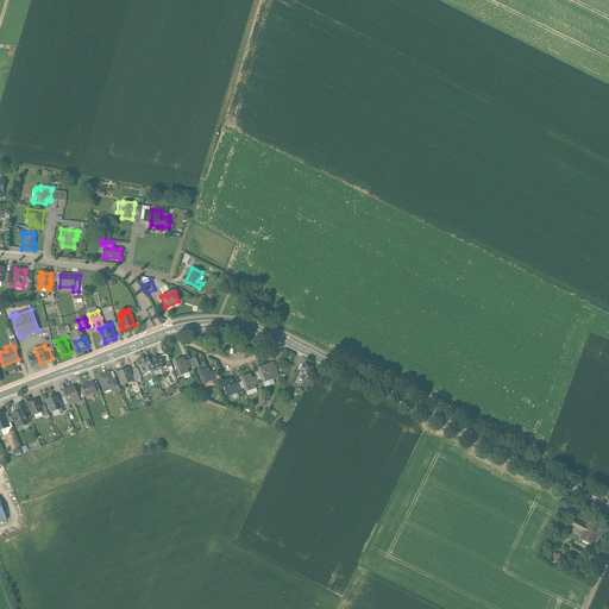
[(148,357),(137,362),(142,372),(152,369),(150,362),(148,357)]
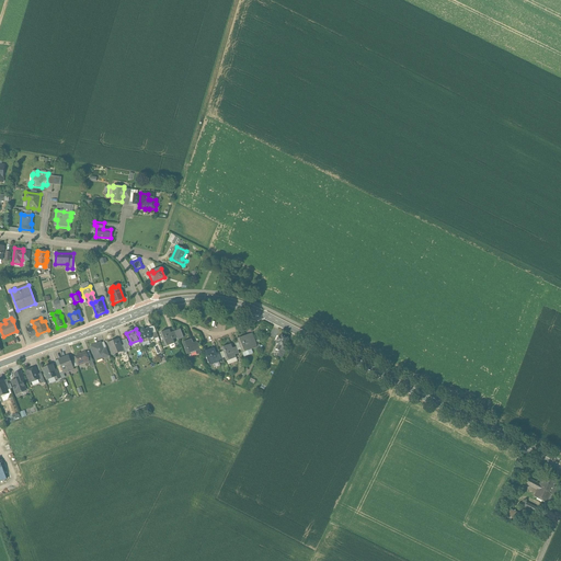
[(148,329),(138,333),(140,340),(141,343),(151,339),(148,329)]
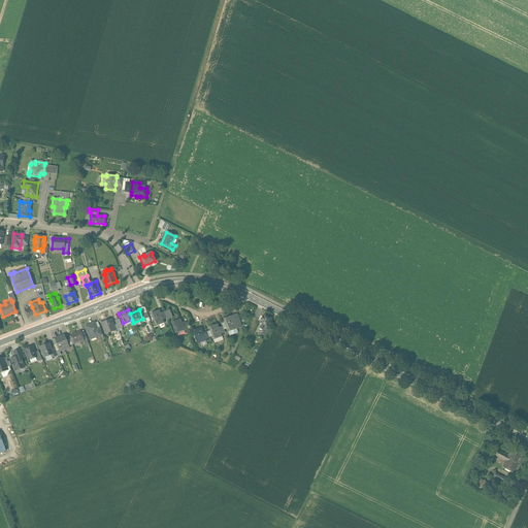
[(159,310),(151,314),(156,326),(164,323),(163,320),(160,314),(159,310)]
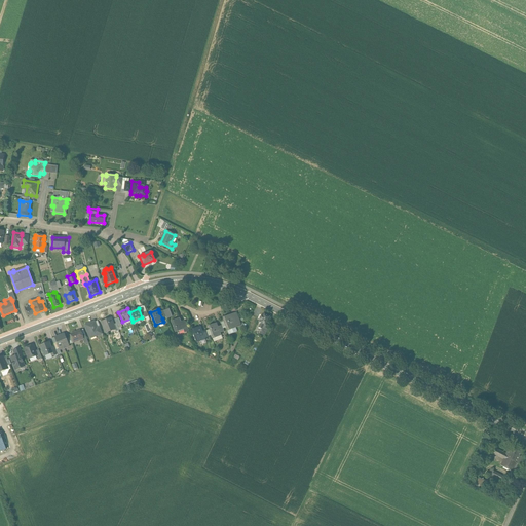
[(263,313),(262,315),(261,315),(259,320),(260,321),(259,322),(261,323),(259,328),(262,329),(263,327),(265,328),(266,326),(270,317),(263,313)]
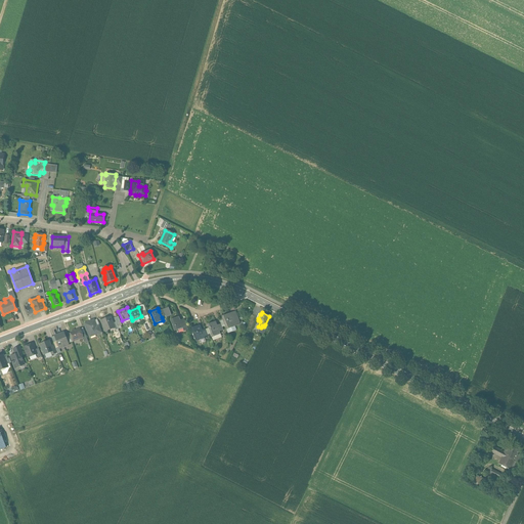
[(230,313),(221,317),(226,330),(234,326),(234,324),(232,318),(230,313)]
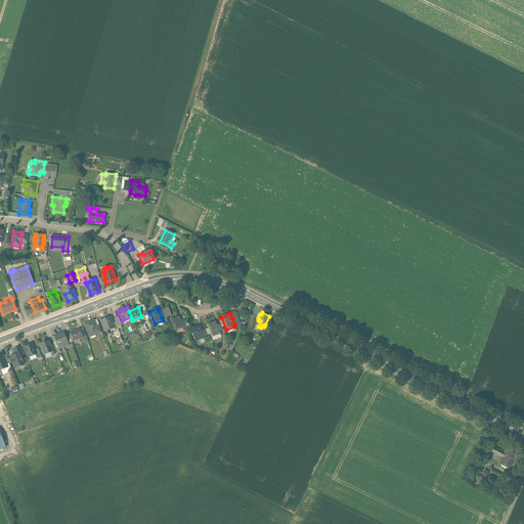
[(111,317),(101,320),(104,331),(114,326),(113,323),(111,317)]
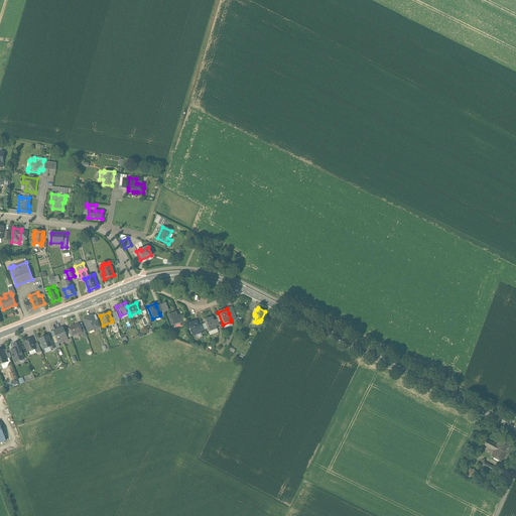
[(176,312),(168,315),(172,326),(179,323),(180,323),(179,319),(177,315),(176,312)]
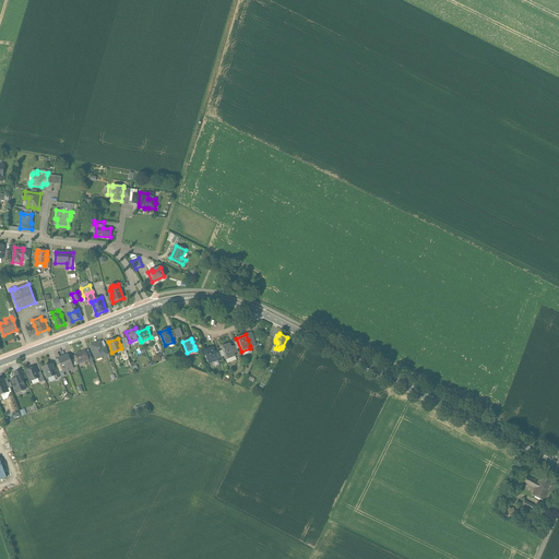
[(100,342),(91,345),(96,359),(106,356),(103,348),(100,342)]
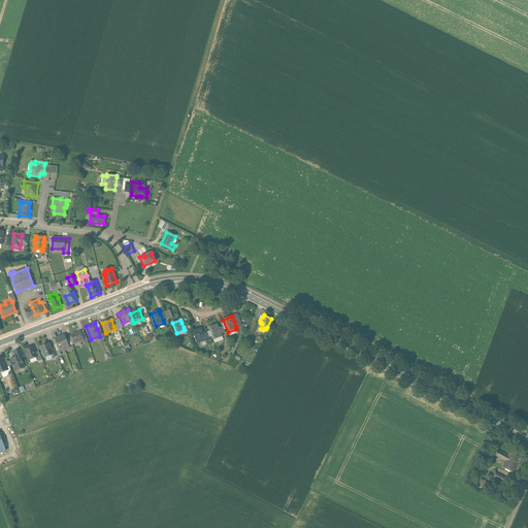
[(220,328),(218,324),(209,328),(215,339),(223,336),(222,334),(220,328)]
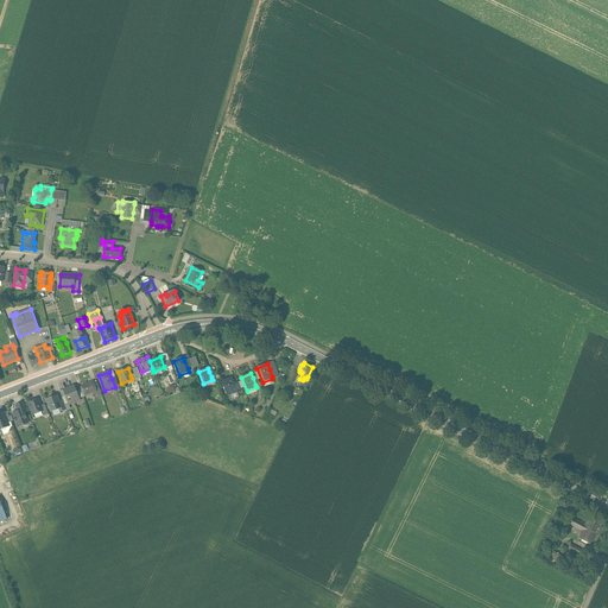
[(306,379),(304,378),(303,380),(301,385),(306,388),(310,380),(306,379)]
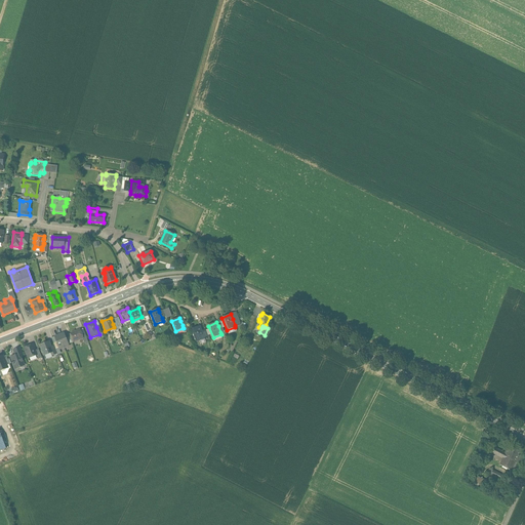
[(200,327),(193,330),(197,342),(205,339),(204,337),(202,331),(200,327)]
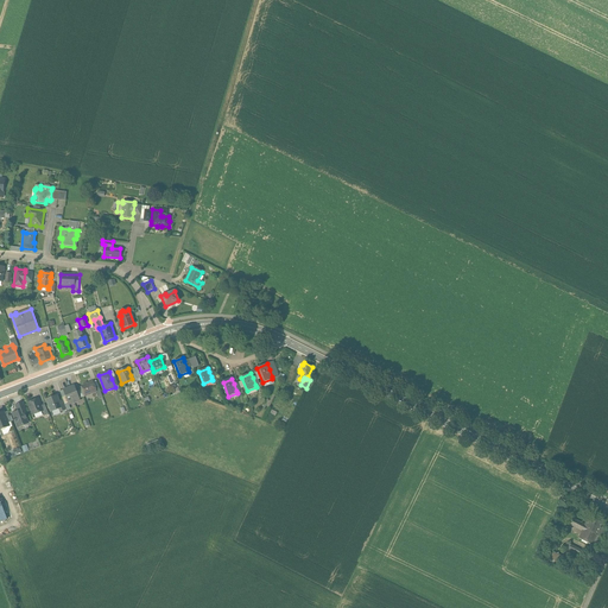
[(93,382),(82,386),(86,396),(96,392),(95,387),(93,382)]
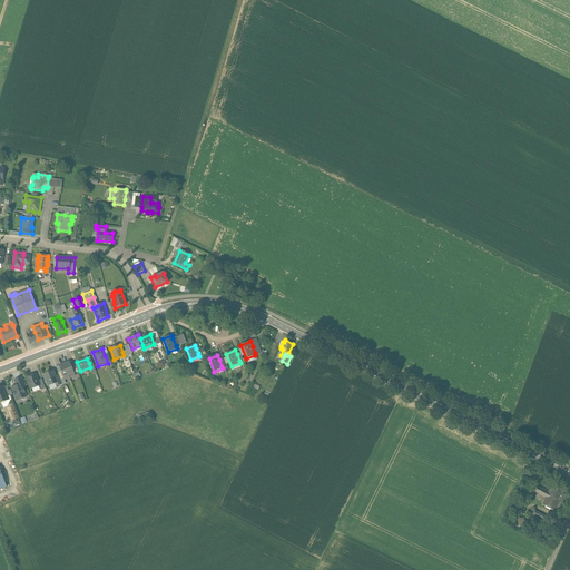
[(69,362),(65,363),(70,377),(75,375),(75,373),(71,367),(69,362)]
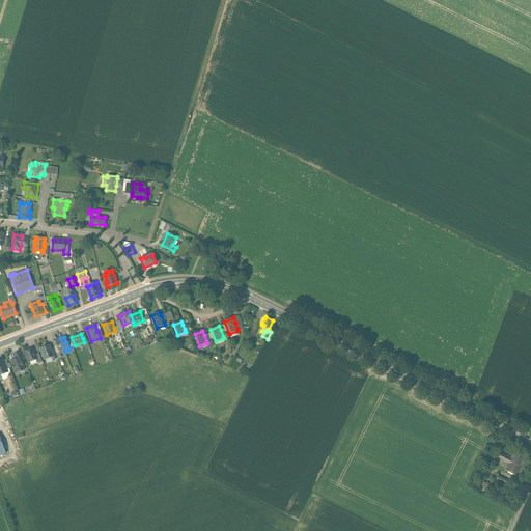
[(60,338),(55,340),(57,345),(60,354),(65,352),(60,338)]
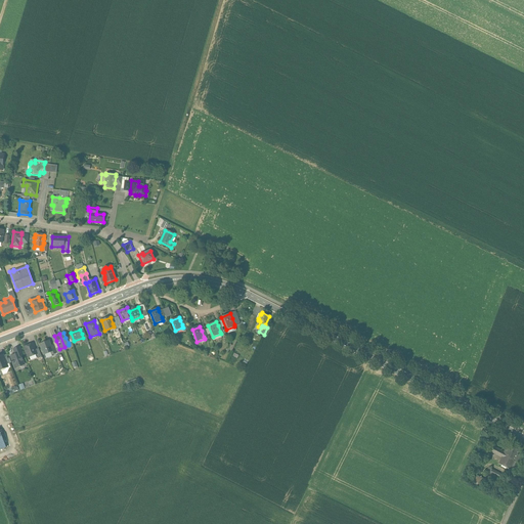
[(47,342),(40,344),(42,349),(41,350),(43,350),(44,354),(52,351),(53,351),(51,346),(49,343),(48,343),(47,342)]
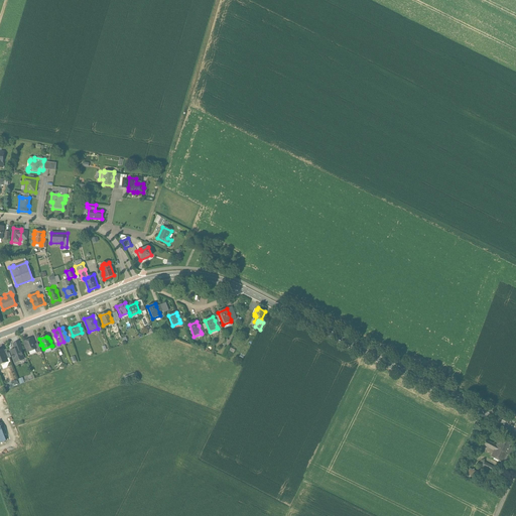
[(32,339),(24,342),(25,346),(26,348),(26,349),(28,352),(36,349),(34,345),(32,339)]
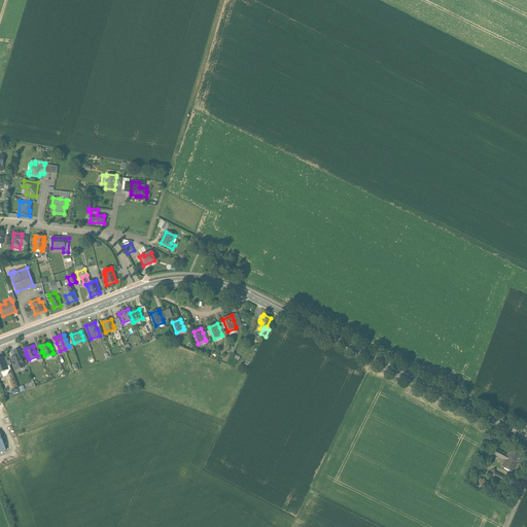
[(20,349),(13,351),(15,357),(20,355),(21,358),(23,357),(20,349)]
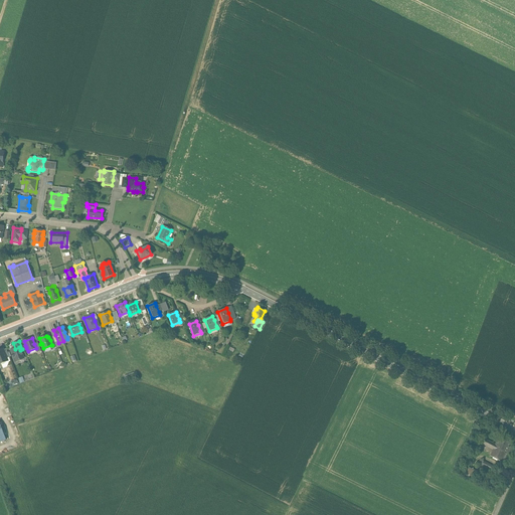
[(15,349),(11,350),(15,361),(23,358),(20,350),(19,347),(15,349)]
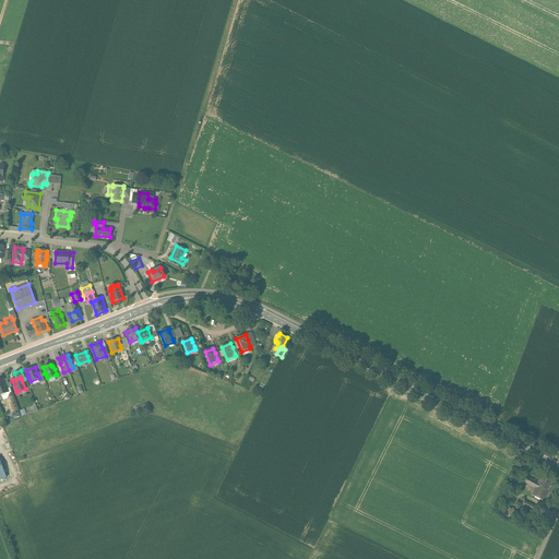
[(549,490),(554,482),(542,475),(537,483),(536,484),(549,490)]
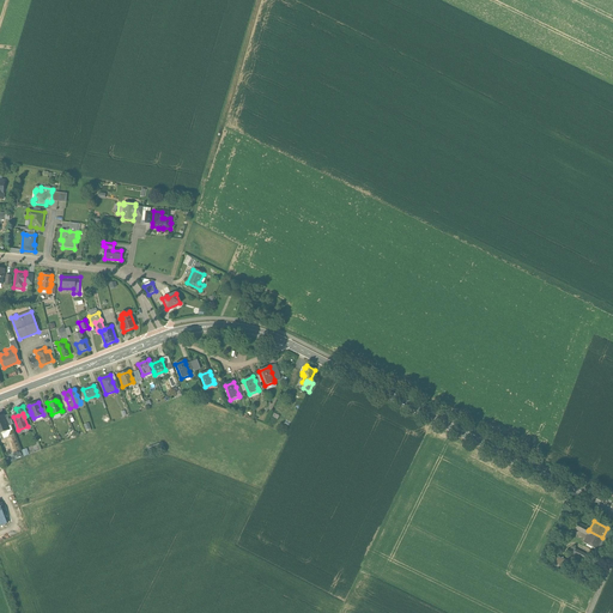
[(588,530),(589,529),(578,523),(575,529),(586,535),(588,530)]
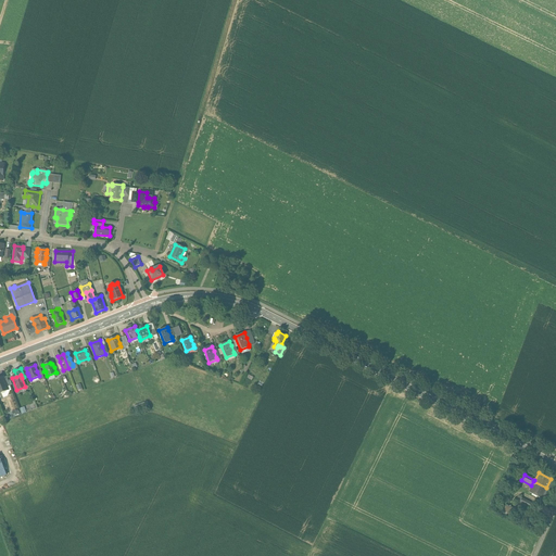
[(542,496),(546,488),(533,481),(531,485),(529,490),(542,496)]
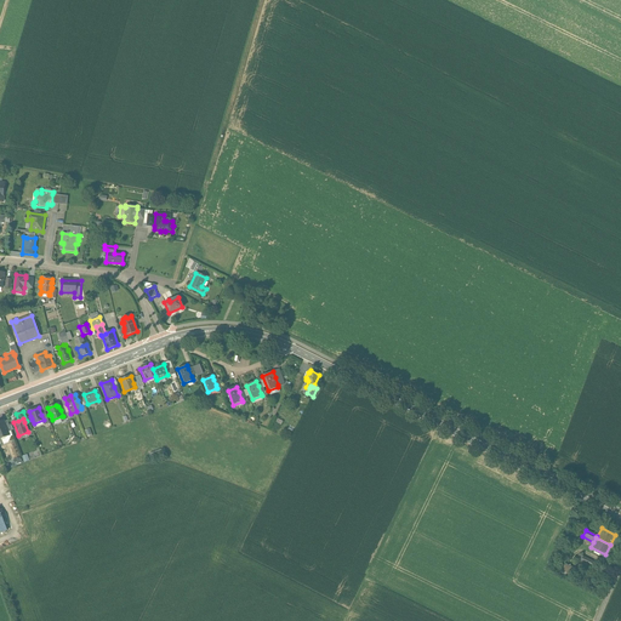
[(594,562),(584,557),(580,563),(591,569),(594,562)]
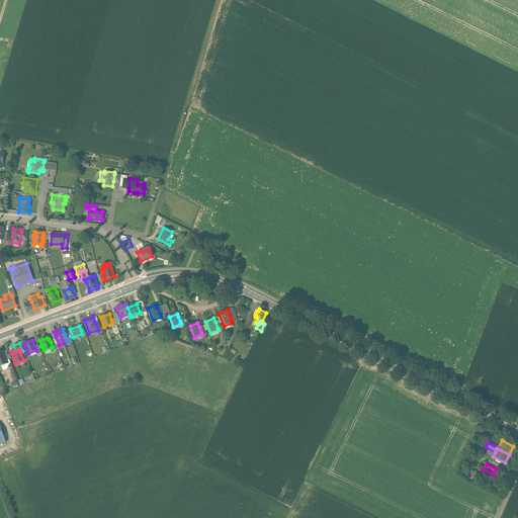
[(481,475),(470,469),(467,477),(478,482),(481,475)]
